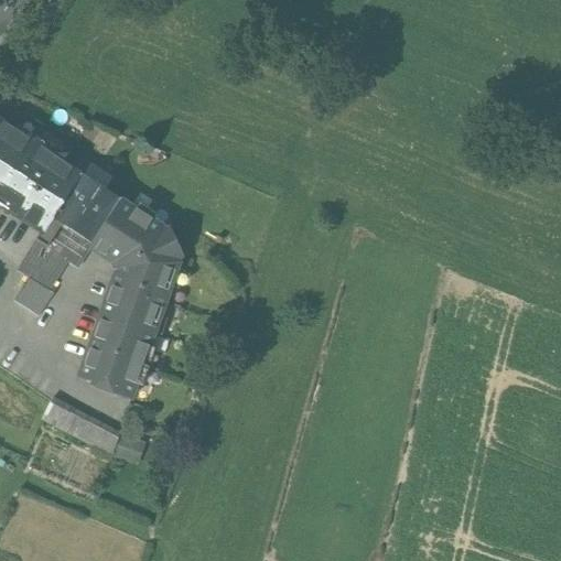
[(81,172),(0,118),(0,202),(44,230),(53,217),(81,172)]
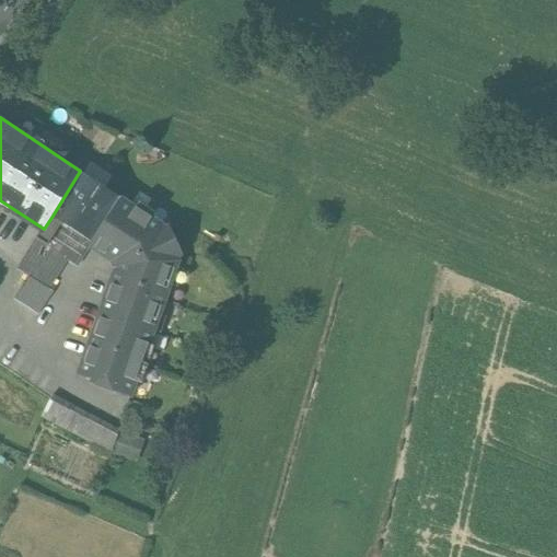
[(53,216),(95,242),(123,197),(80,171),(53,216)]
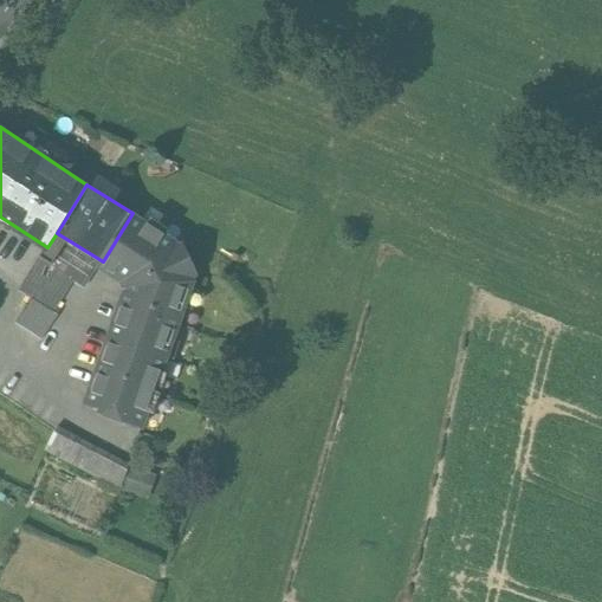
[(177,243),(133,213),(103,261),(101,265),(120,278),(122,273),(131,279),(135,285),(131,296),(127,293),(88,403),(104,408),(103,412),(144,427),(195,280),(194,277),(199,274),(183,244),(180,246),(177,243)]
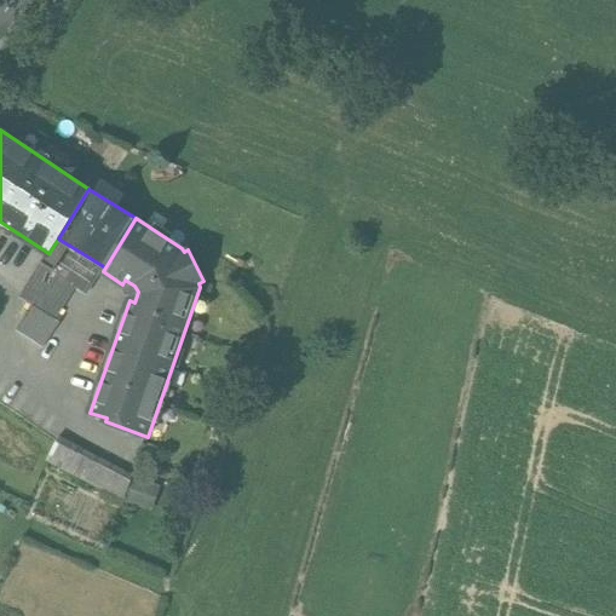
[(103,271),(105,268),(58,239),(49,253),(21,297),(35,305),(35,304),(57,318),(78,286),(88,293),(103,271)]
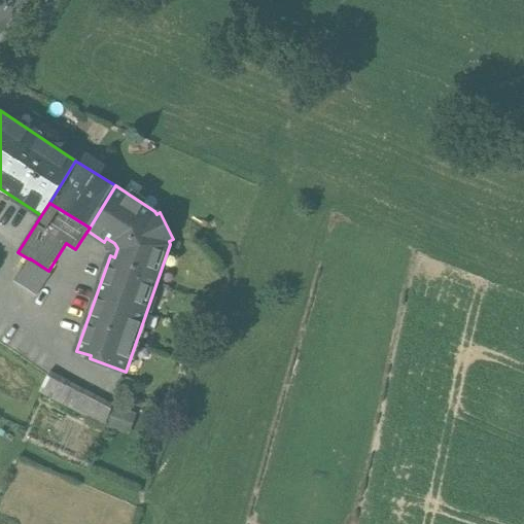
[(30,258),(30,259),(16,280),(39,294),(54,273),(48,271),(30,258)]
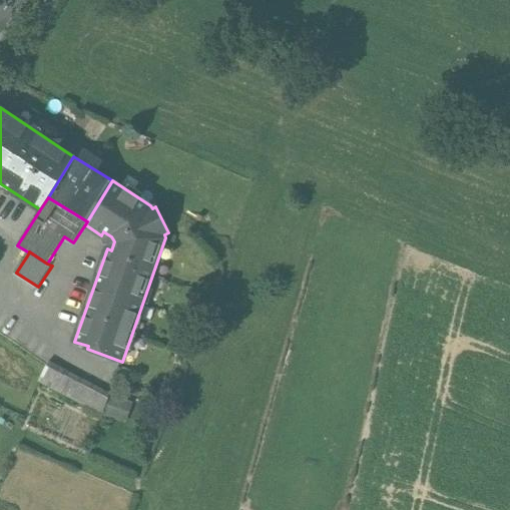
[(104,414),(112,392),(63,367),(62,370),(49,363),(41,381),(104,414)]
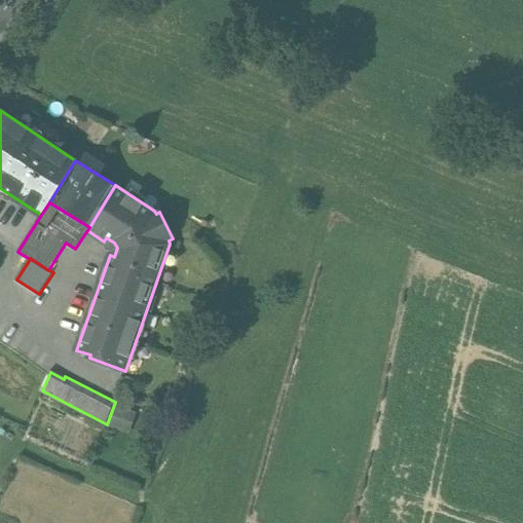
[(115,402),(107,424),(132,433),(139,411),(115,402)]
